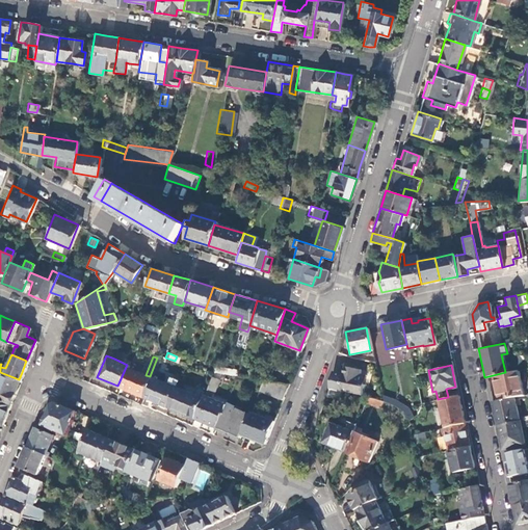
[(341,390),(360,394),(362,381),(360,378),(357,377),(359,369),(343,366),(341,373),(331,370),(327,388),(335,390),(341,390)]
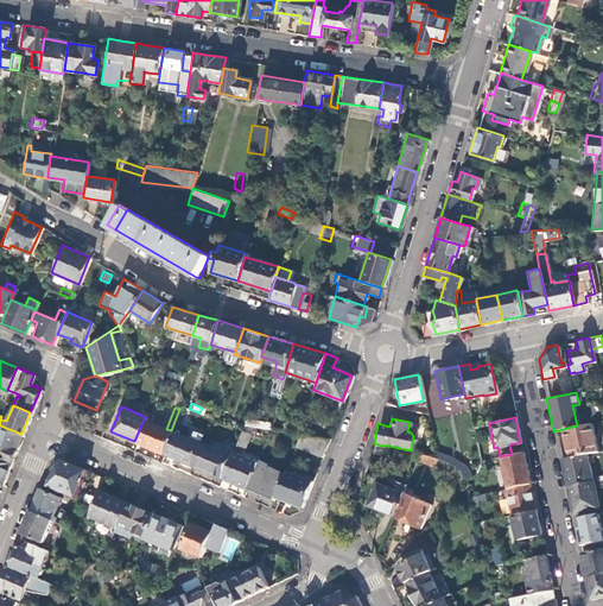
[(166,429),(144,420),(134,441),(163,453),(171,430),(166,429)]
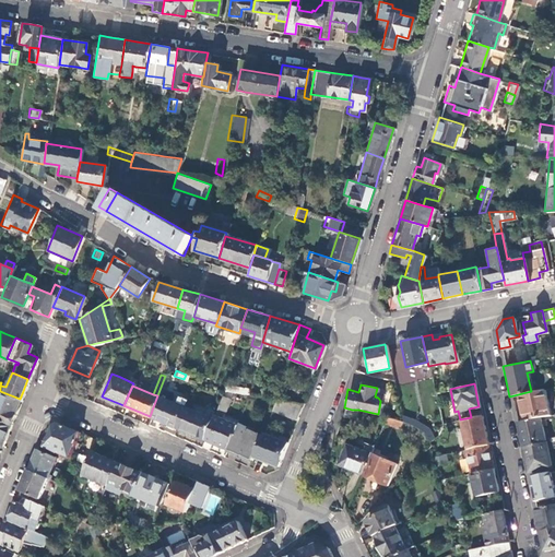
[(548,414),(542,389),(531,391),(518,394),(522,421),(539,416),(548,414)]
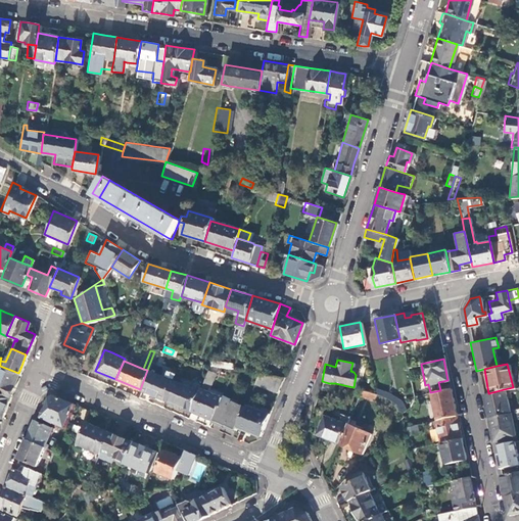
[(18,373),(0,366),(0,393),(8,396),(10,390),(12,386),(10,385),(15,373),(17,374),(18,373)]
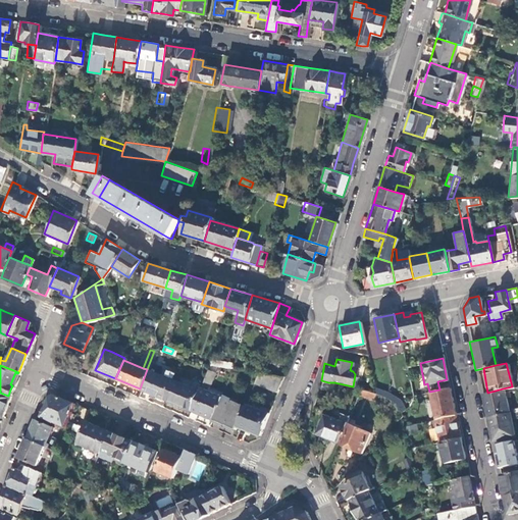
[(162,399),(170,379),(147,369),(140,388),(162,399)]
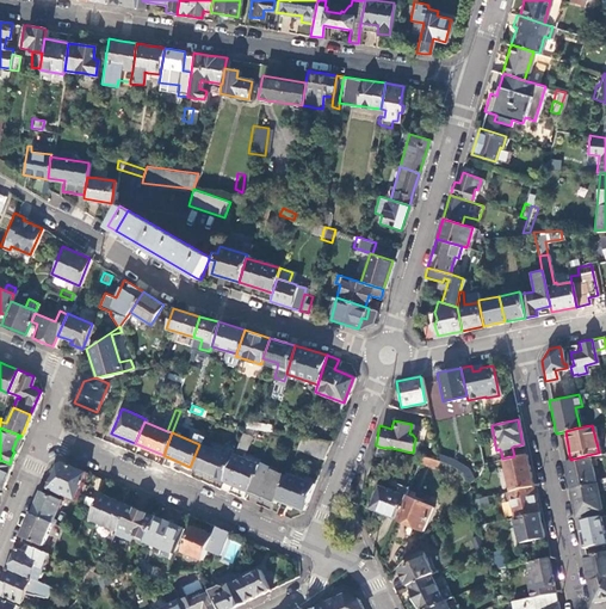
[(248,436),(239,432),(230,454),(229,456),(221,480),(245,490),(255,465),(240,457),(242,451),(248,436)]
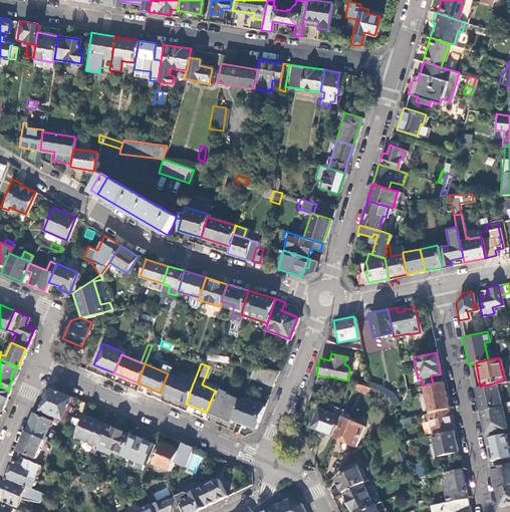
[(254,366),(252,365),(248,375),(271,385),(277,369),(254,366)]
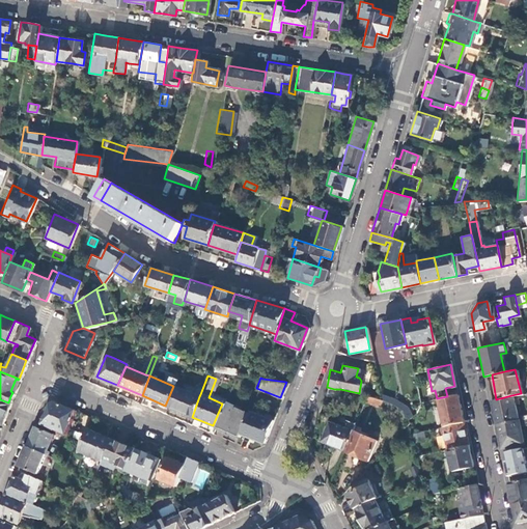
[(192,393),(173,386),(165,406),(192,417),(199,396),(198,395),(192,393)]
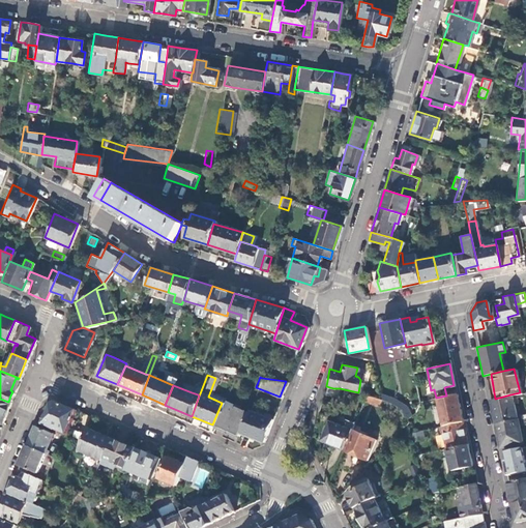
[(195,385),(192,392),(198,394),(200,388),(195,385)]
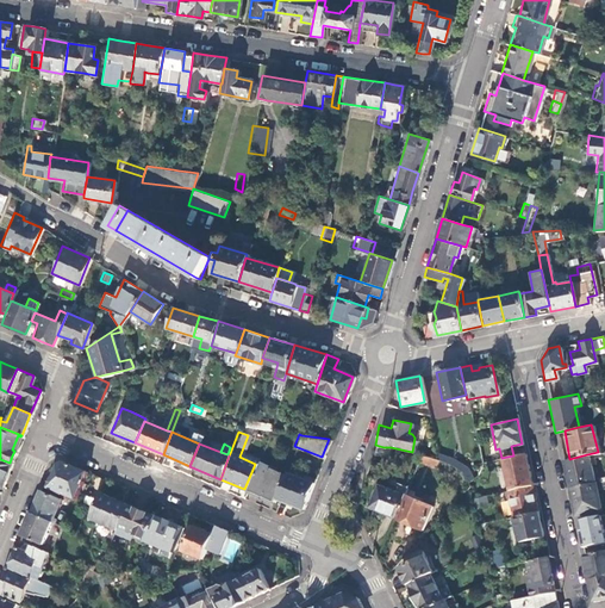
[(375,445),(373,454),(386,458),(388,447),(384,447),(375,445)]
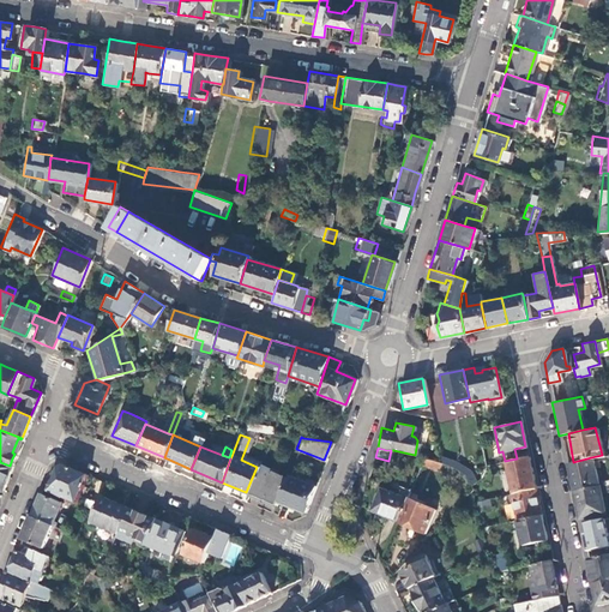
[(436,469),(439,462),(426,457),(422,456),(420,463),(436,469)]
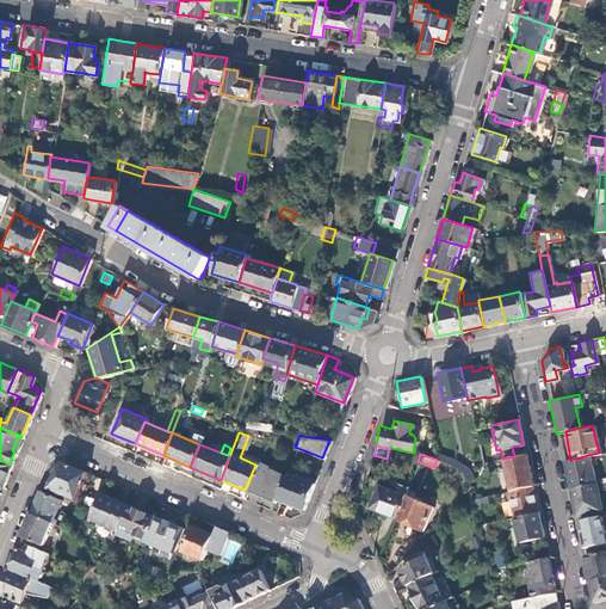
[(502,459),(501,459),(508,491),(531,486),(524,454),(514,456),(502,459)]
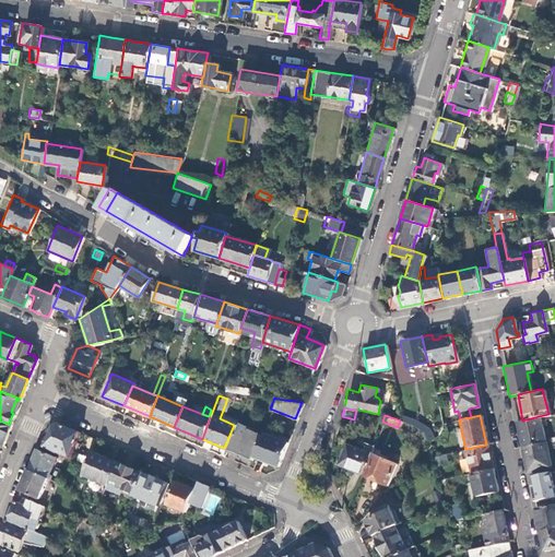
[(539,416),(522,421),(518,422),(520,435),(518,436),(520,447),(544,442),(539,416)]
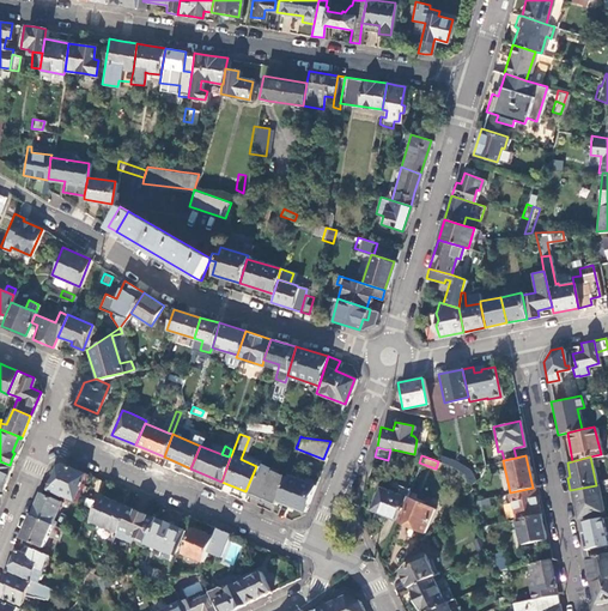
[(0,488),(4,479),(10,465),(0,461),(0,488)]
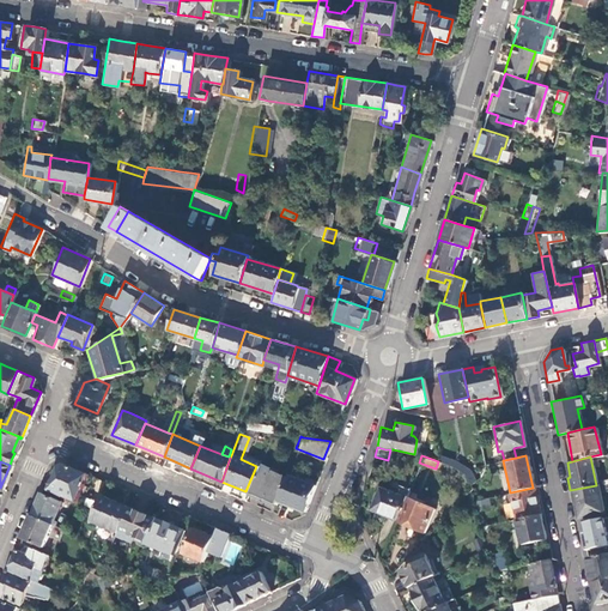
[(467,484),(473,481),(467,469),(455,463),(451,467),(462,473),(467,484)]
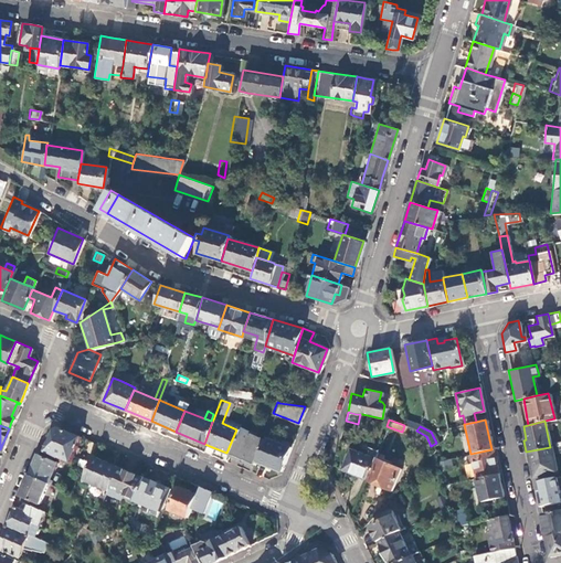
[(51,429),(43,450),(67,460),(78,436),(65,431),(56,427),(51,429)]
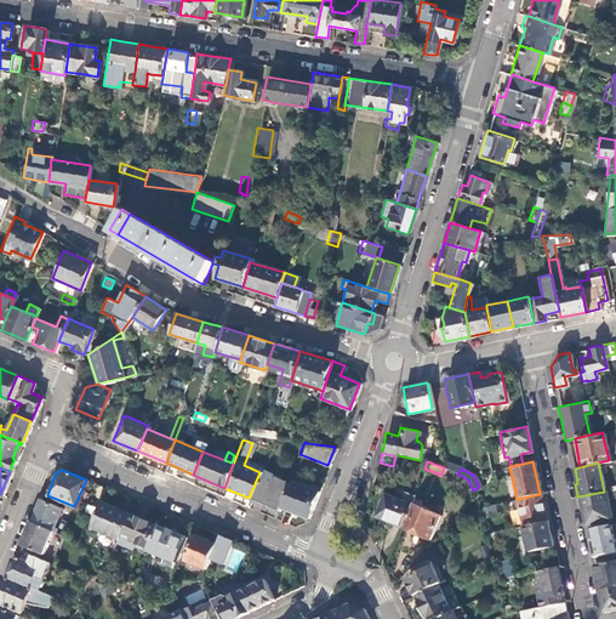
[(287,483),(260,472),(249,498),(277,510),(279,506),(287,483)]
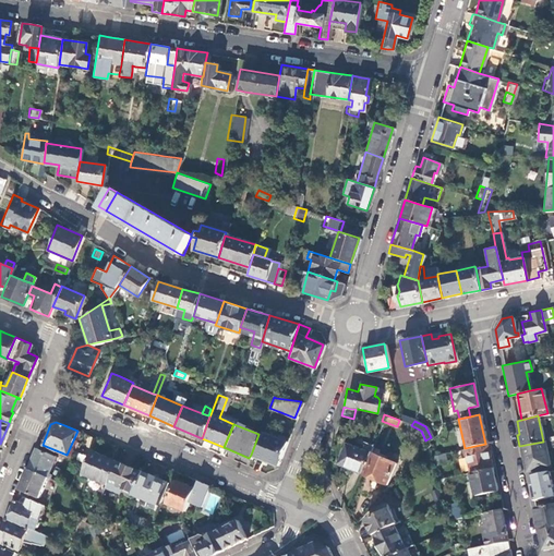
[(261,431),(259,434),(251,455),(276,464),(286,440),(261,431)]
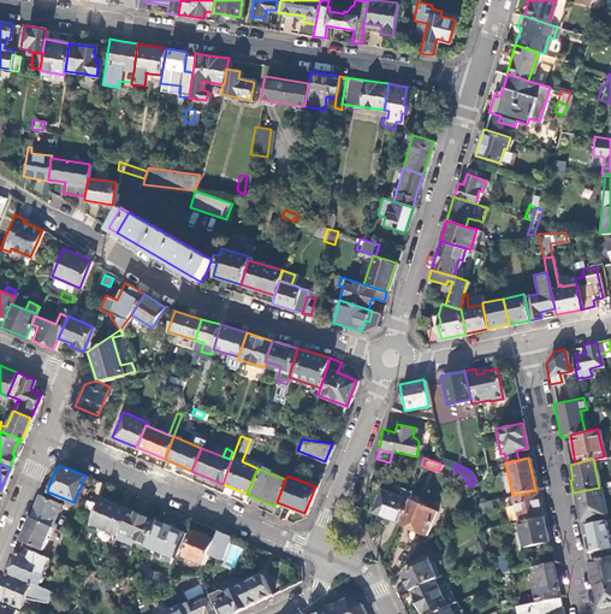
[(610,484),(604,486),(599,488),(601,494),(610,491),(610,484)]
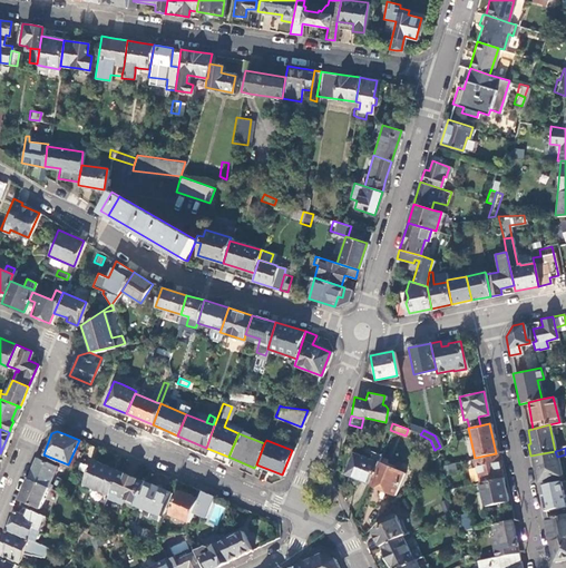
[(379,454),(371,451),(368,459),(351,452),(343,473),(367,483),(377,461),(379,456),(379,454)]
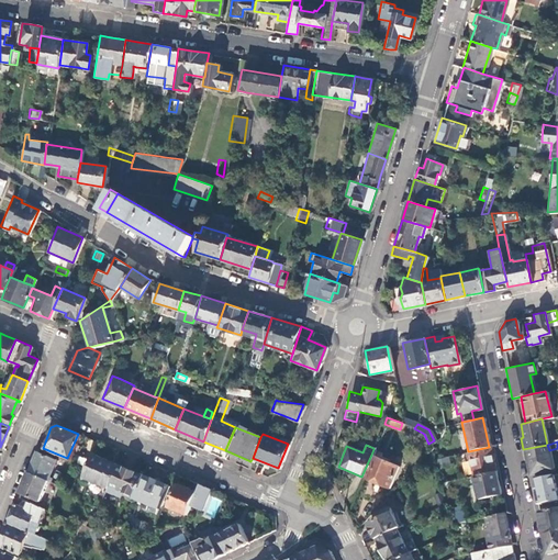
[(547,445),(523,449),(528,474),(553,470),(549,450),(547,445)]
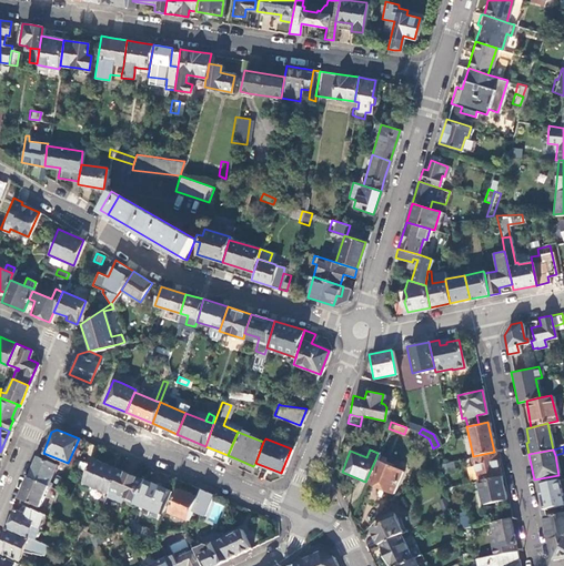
[(500,475),(494,452),(473,456),(472,456),(476,481),(500,475)]
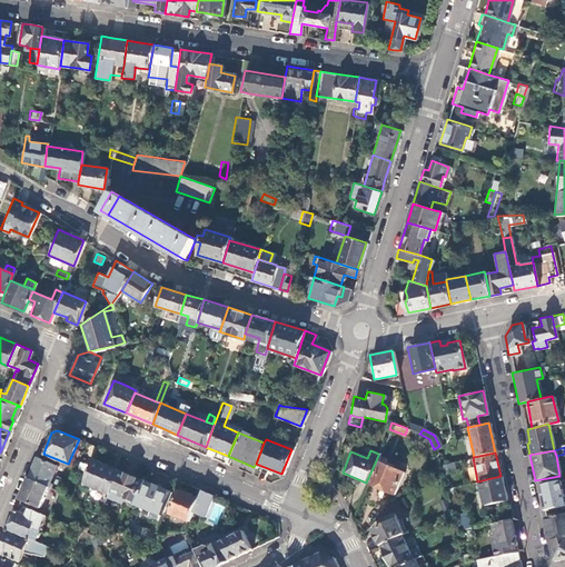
[(91,458),(83,455),(78,468),(86,471),(91,458)]
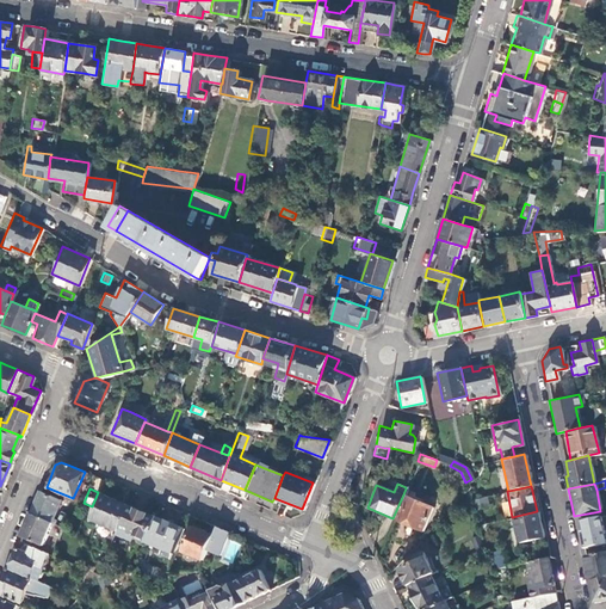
[(60,499),(38,490),(32,504),(29,511),(53,522),(54,518),(51,517),(60,499)]
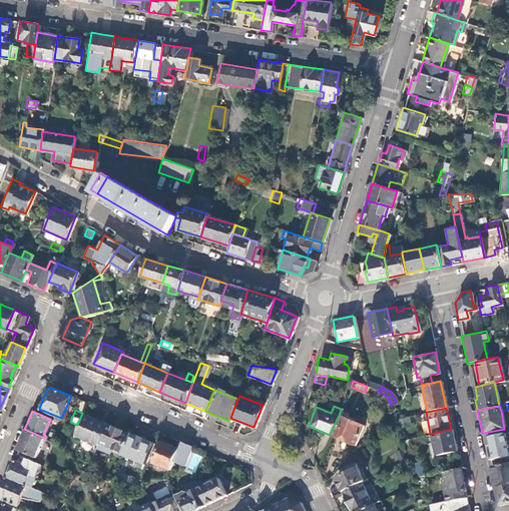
[(105,423),(82,413),(77,425),(74,434),(96,444),(105,423)]
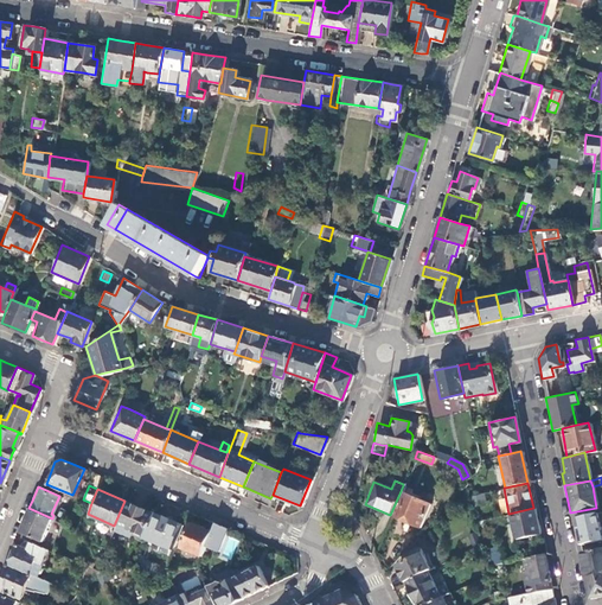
[(409,495),(401,491),(390,515),(418,527),(428,503),(409,495)]
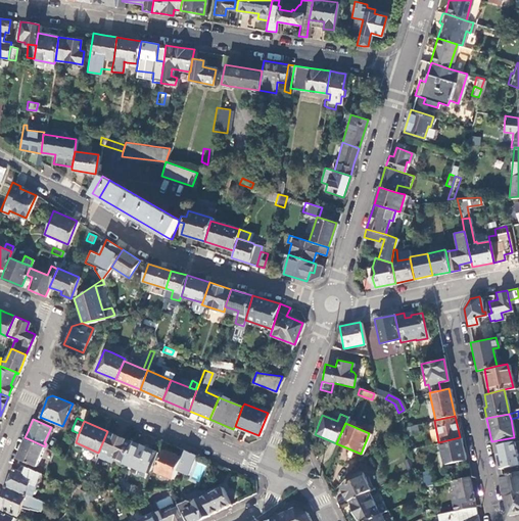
[(132,441),(107,431),(98,453),(97,456),(111,462),(112,459),(123,464),(123,463),(132,441)]
